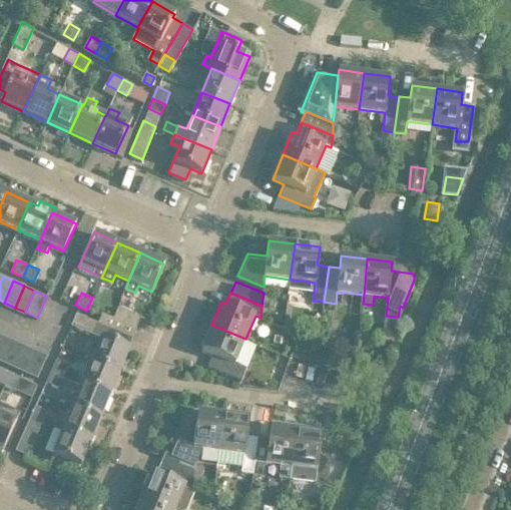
[(117,306),(113,316),(136,326),(141,316),(117,306)]
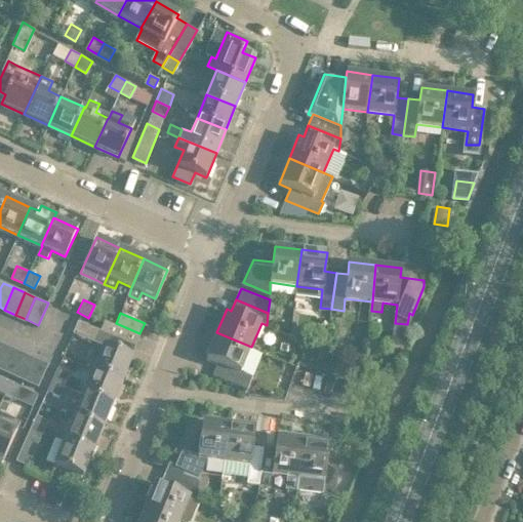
[(99,329),(135,345),(139,333),(116,323),(104,318),(99,329)]
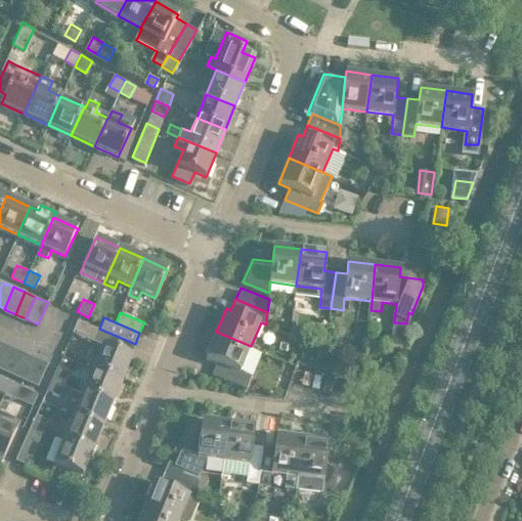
[(74,332),(94,340),(99,329),(78,320),(74,332)]
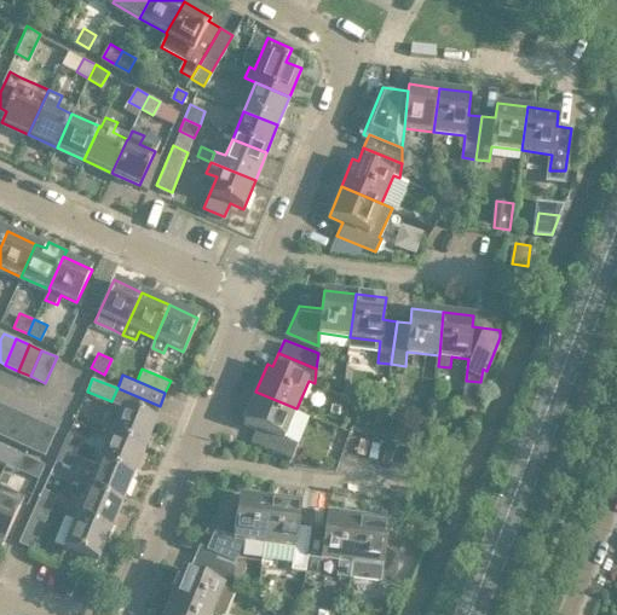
[(121,406),(110,433),(145,447),(156,421),(154,419),(160,406),(117,388),(111,401),(121,406)]
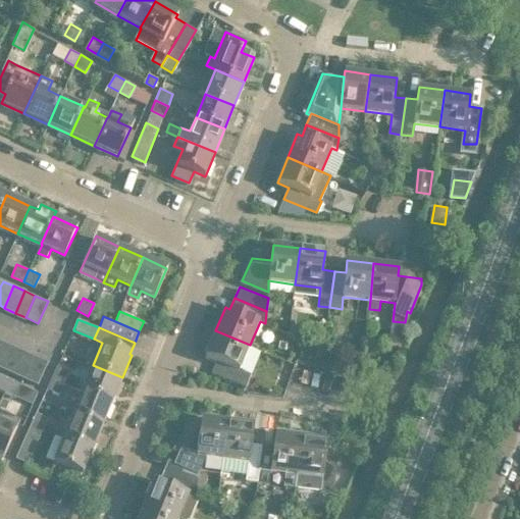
[(241,369),(250,345),(215,330),(205,355),(216,360),(212,371),(246,385),(251,374),(241,369)]
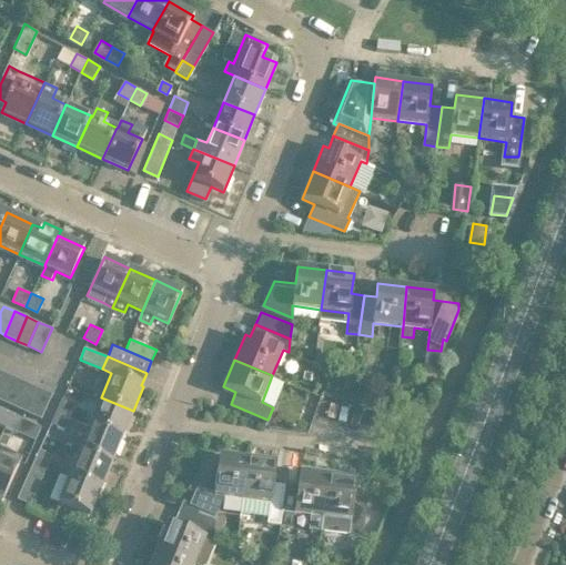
[(0,376),(0,396),(4,400),(16,375),(3,370),(0,376)]
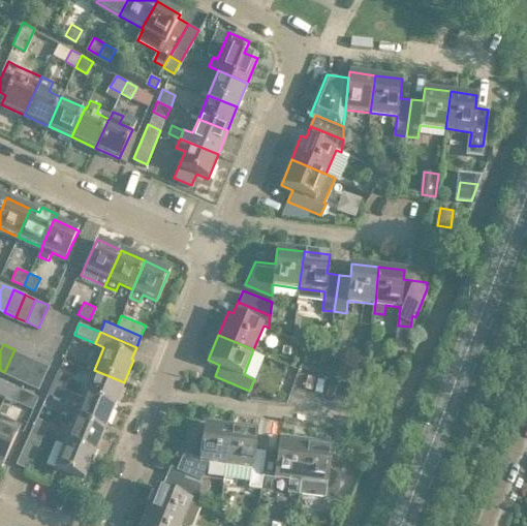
[(26,356),(14,349),(4,372),(17,377),(26,356)]
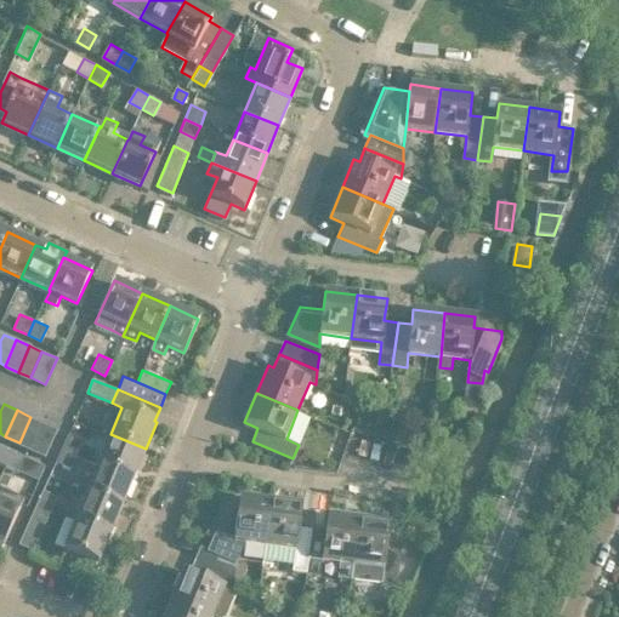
[(30,417),(20,443),(32,449),(44,423),(30,417)]
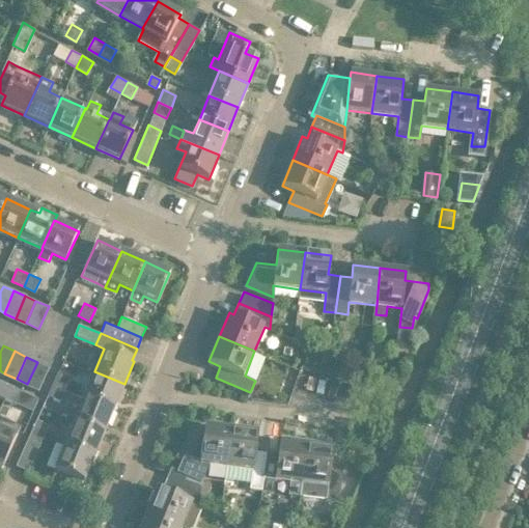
[(27,384),(39,389),(49,367),(37,362),(27,384)]
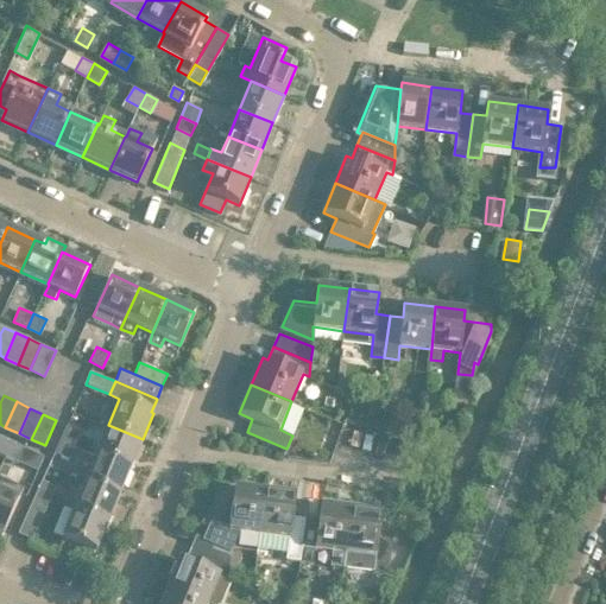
[(67,425),(61,438),(75,444),(81,431),(67,425)]
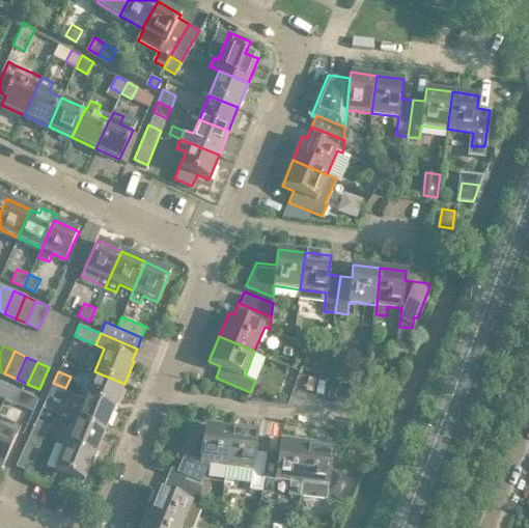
[(94,371),(84,396),(114,409),(124,384),(94,371)]
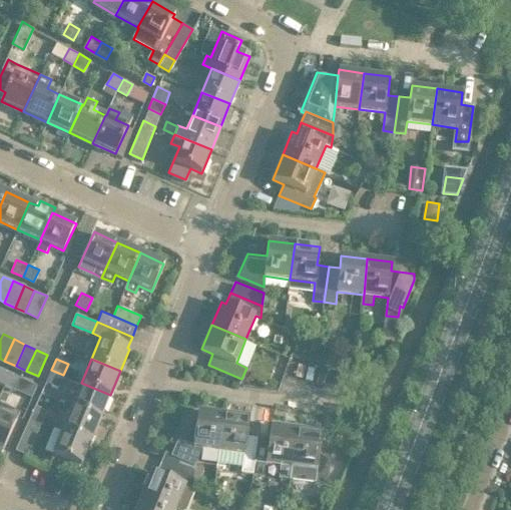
[(0,380),(5,383),(10,371),(0,367),(0,380)]
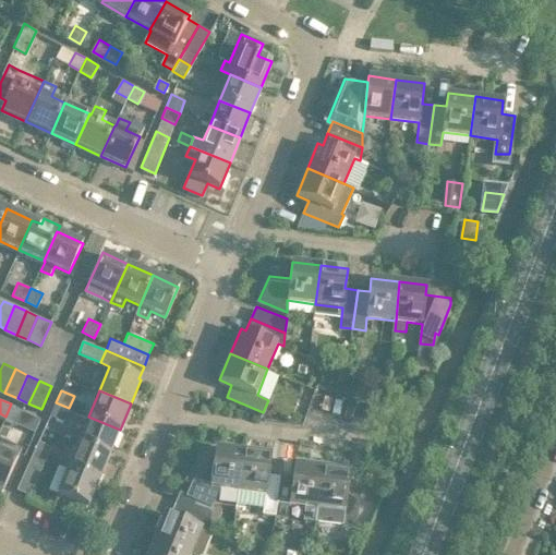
[(56,402),(51,413),(64,419),(69,408),(56,402)]
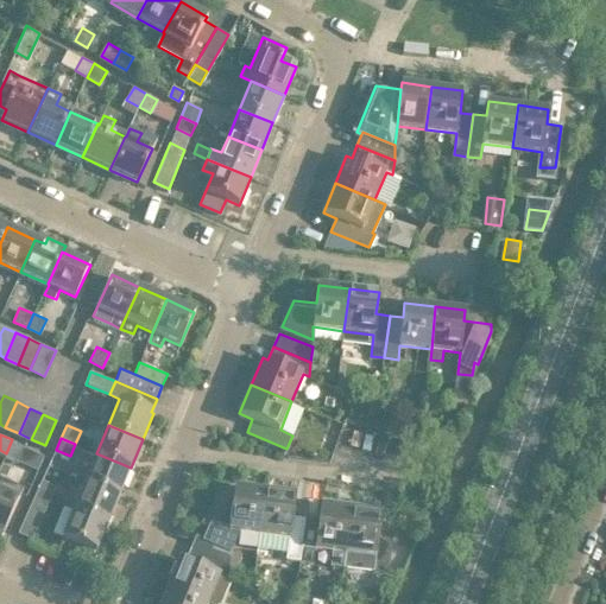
[(12,439),(6,453),(19,459),(25,445),(12,439)]
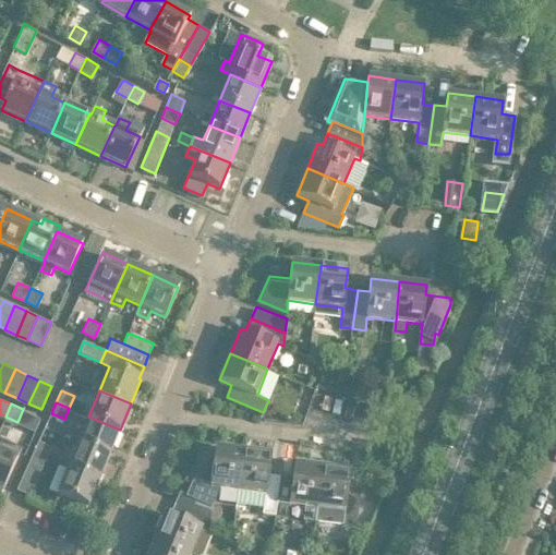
[(110,454),(120,430),(88,417),(79,441),(110,454)]
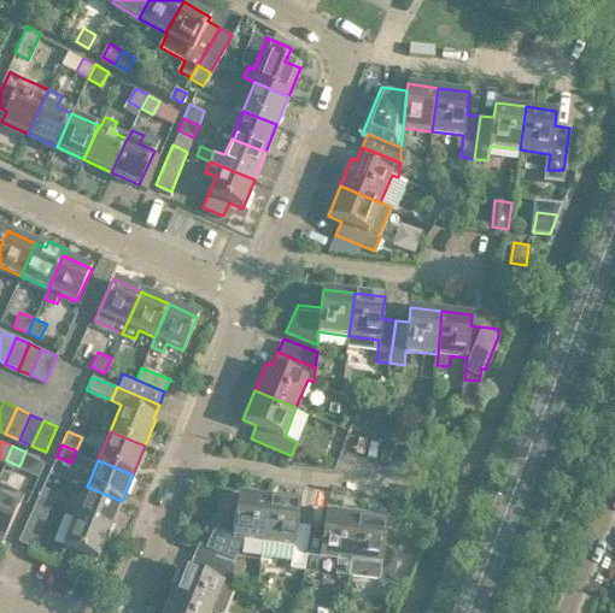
[(37,500),(52,506),(59,491),(44,485),(37,500)]
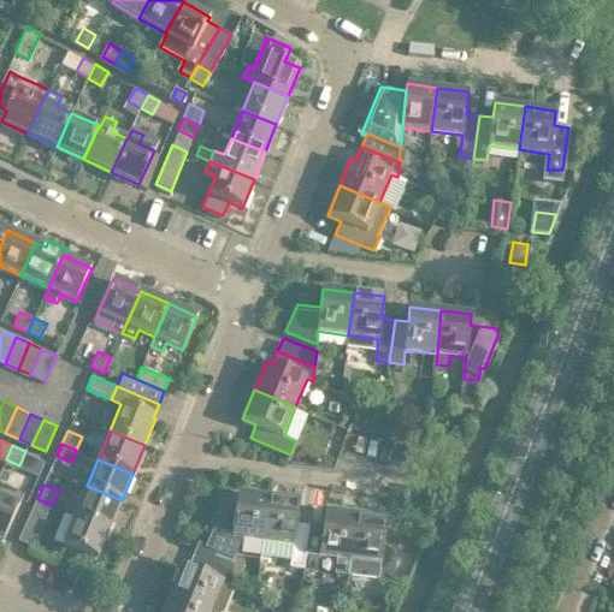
[(87,486),(75,516),(110,529),(122,500),(87,486)]
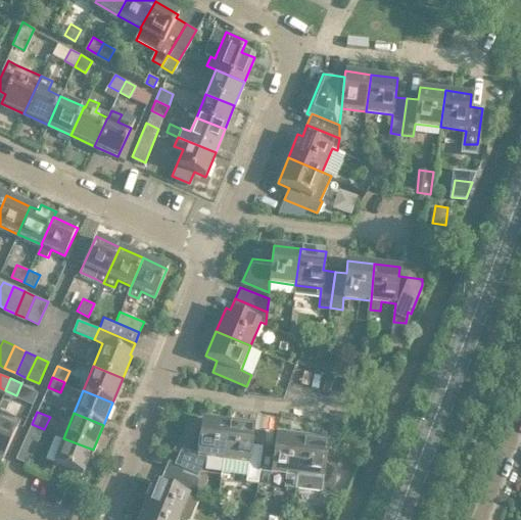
[(17,427),(0,419),(0,454),(4,457),(17,427)]
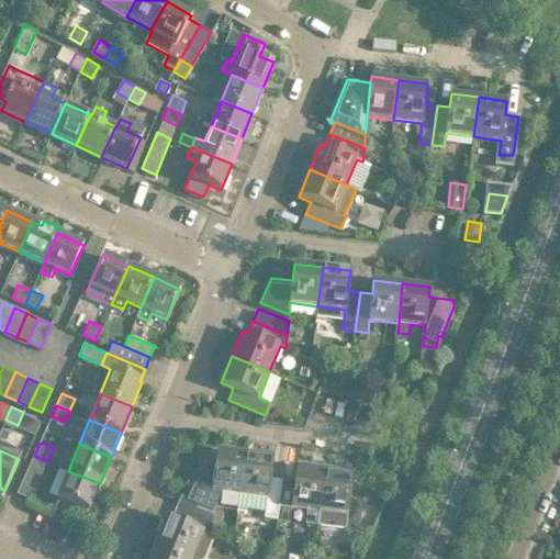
[(221,491),(239,493),(245,454),(217,450),(213,482),(197,480),(191,493),(214,504),(221,491)]
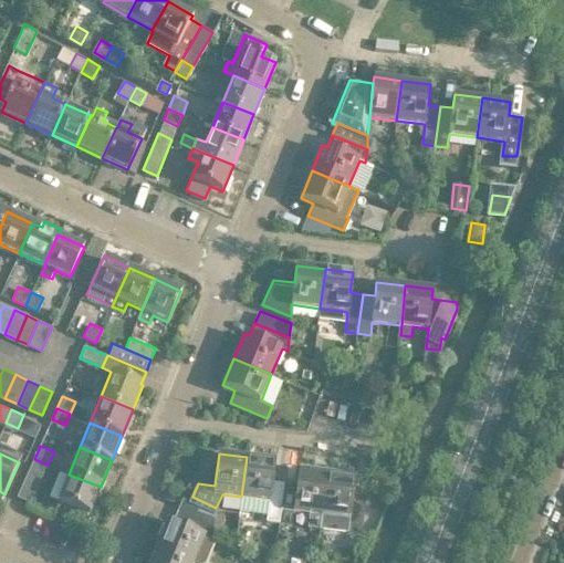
[(275,461),(247,457),(241,497),(270,500),(267,521),(280,522),(285,481),(272,480),(275,461)]
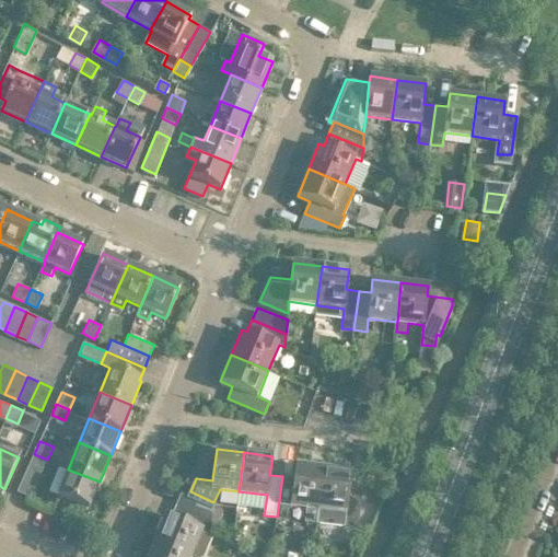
[(34,454),(18,490),(31,496),(47,460),(34,454)]
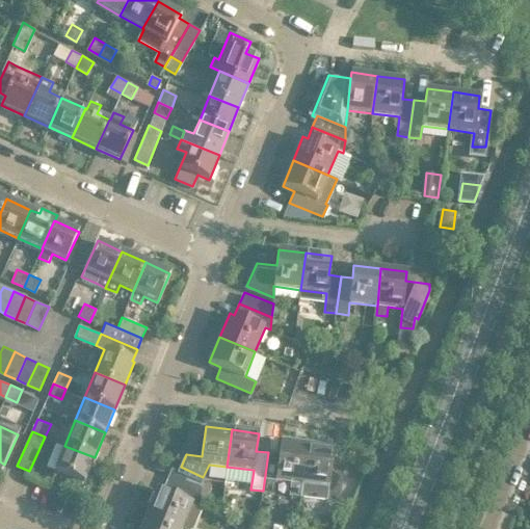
[(350,431),(348,442),(362,444),(364,433),(350,431)]
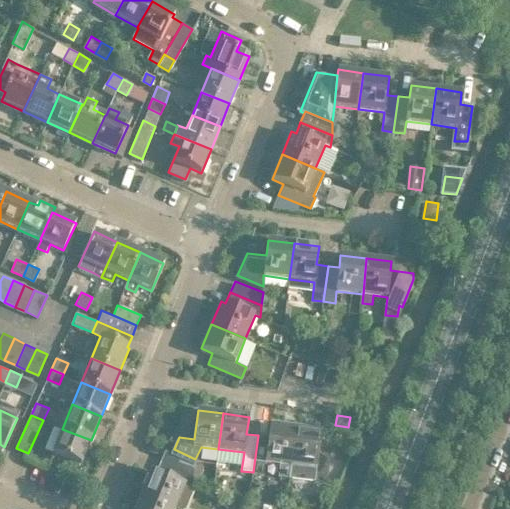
[(290,477),(292,465),(296,429),(286,427),(287,421),(273,420),(272,426),(270,425),(269,437),(258,435),(253,472),(264,473),(266,461),(281,463),(280,475),(290,477)]
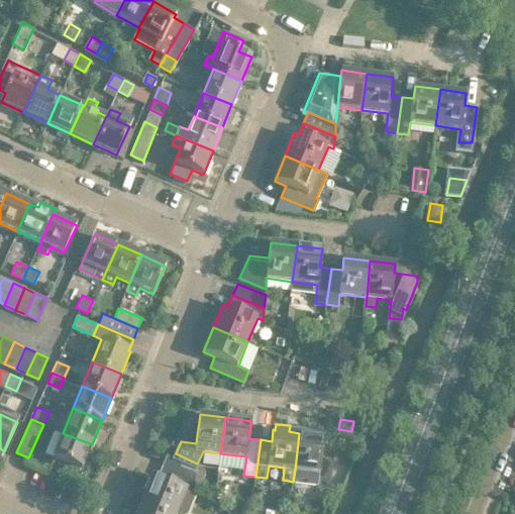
[(309,434),(299,433),(295,470),(293,482),(317,485),(330,487),(335,450),(323,449),(325,436),(323,436),(324,430),(310,428),(309,434)]
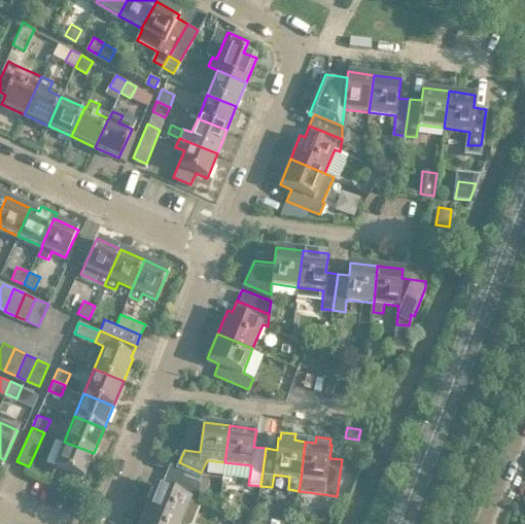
[(84,477),(94,453),(64,442),(55,464),(84,477)]
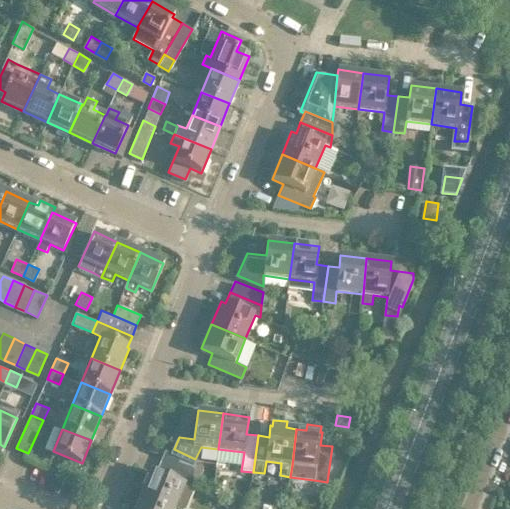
[(165,450),(161,461),(192,473),(194,462),(195,459),(174,449),(173,453),(165,450)]
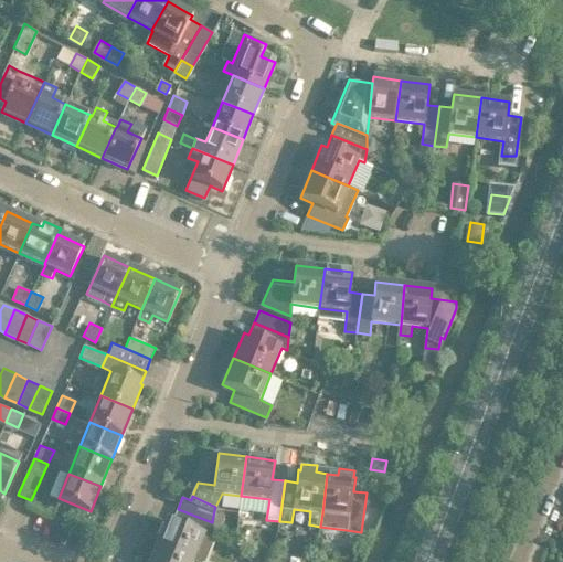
[(212,522),(178,509),(173,521),(168,519),(157,544),(194,559),(204,534),(210,536),(212,522)]
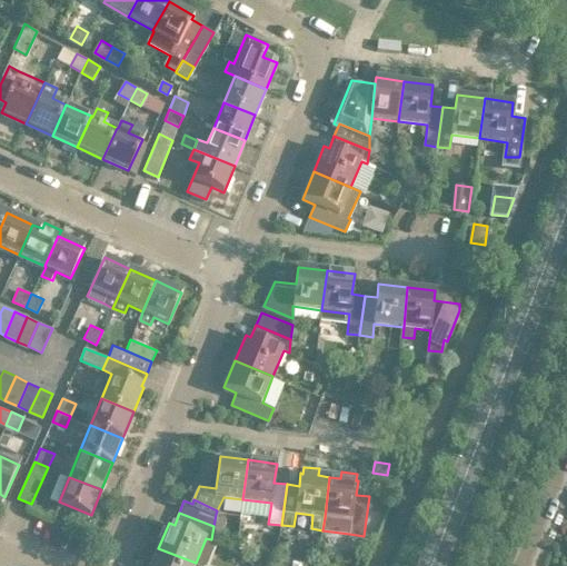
[(194,565),(196,563),(158,548),(150,565),(194,565)]
